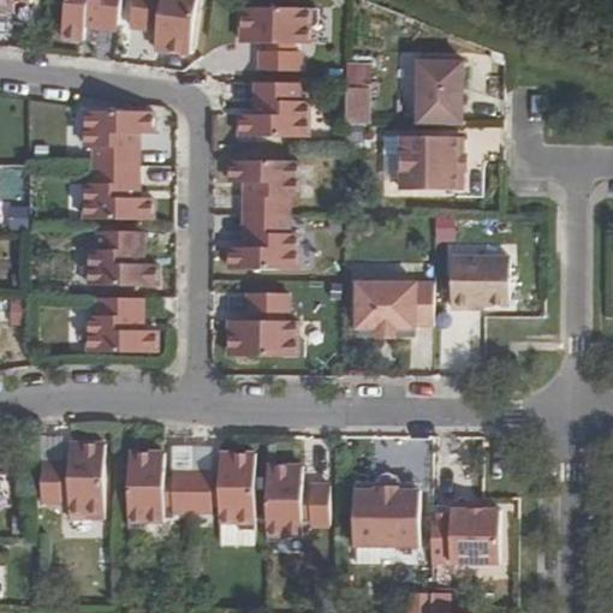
[(0,0),(0,9),(11,11),(11,0),(28,3),(28,0),(0,0)]
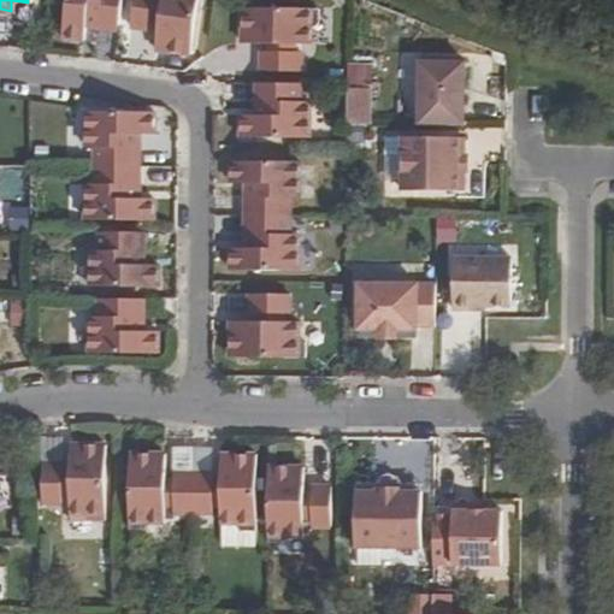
[(64,0),(59,36),(81,39),(83,19),(116,24),(118,0),(64,0)]
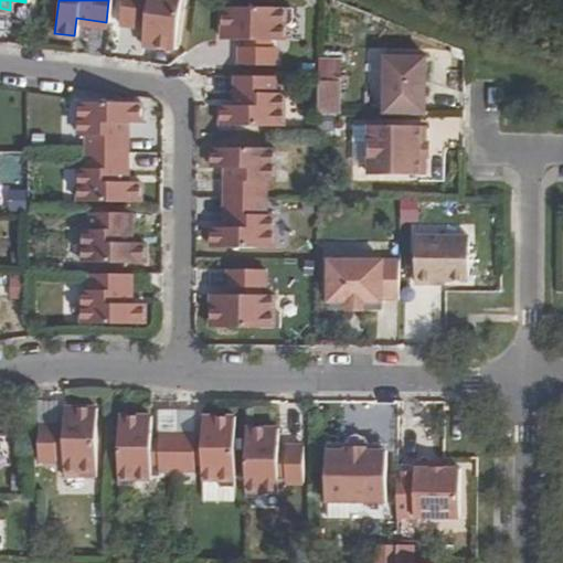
[(119,0),(117,23),(135,27),(135,20),(138,0),(119,0)]
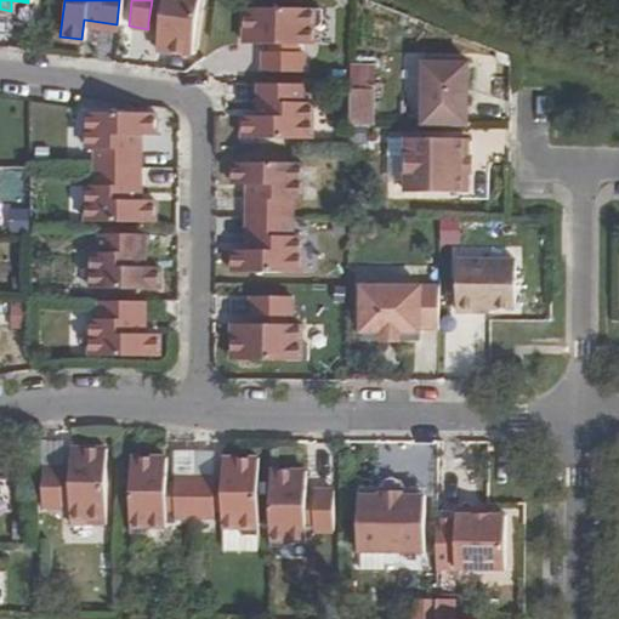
[(152,0),(148,22),(157,23),(159,0),(152,0)]
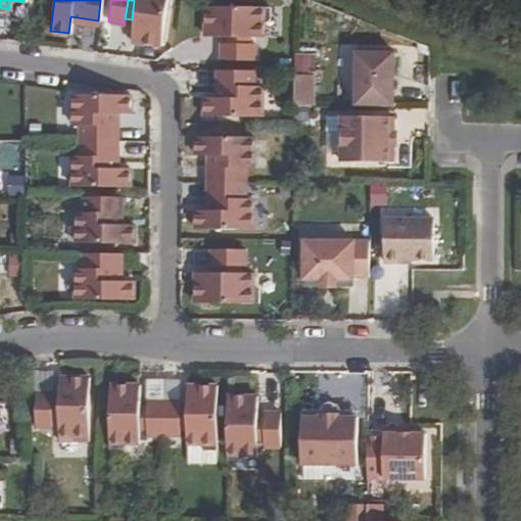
[(129,41),(159,45),(164,0),(134,0),(132,19),(129,41)]
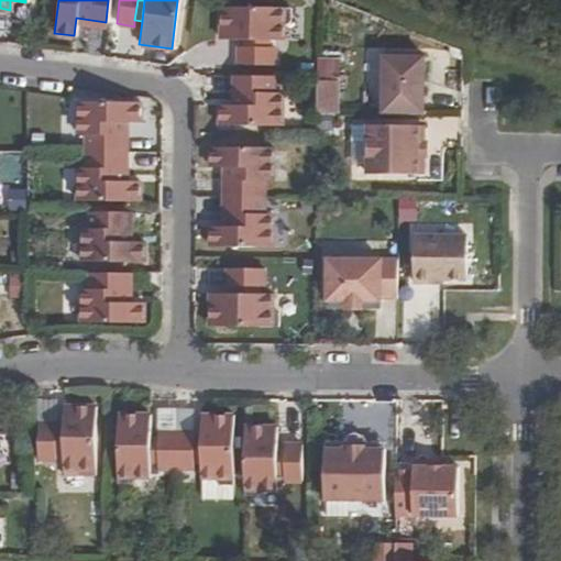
[(219,6),(219,39),(242,39),(267,40),(282,40),(282,28),(288,20),(288,7),(219,6)]
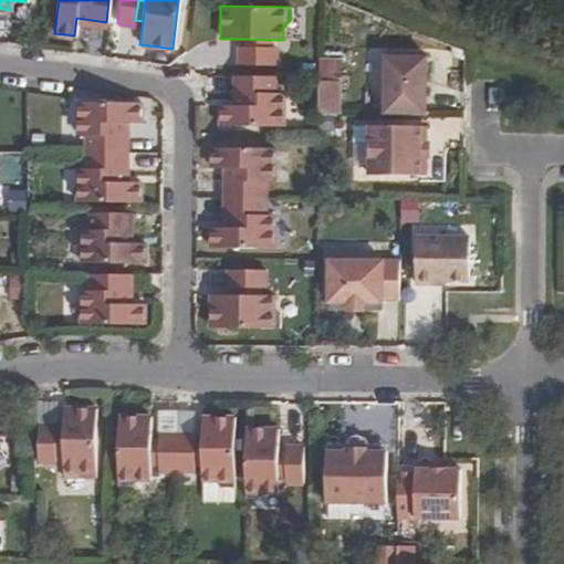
[(237,47),(237,64),(274,64),(274,47),(269,47),(268,47),(243,47),(237,47)]
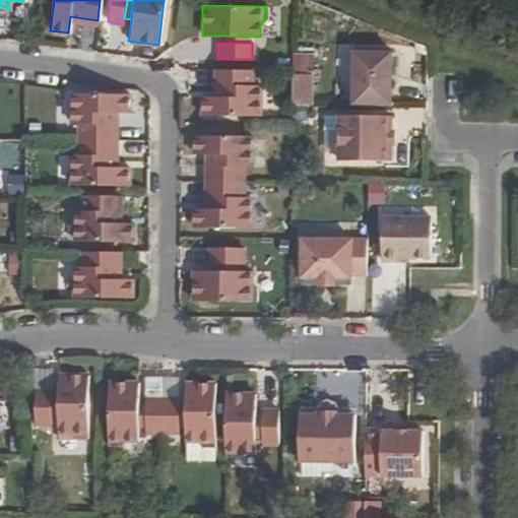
[(299,70),(316,69),(315,49),(297,50),(299,70)]
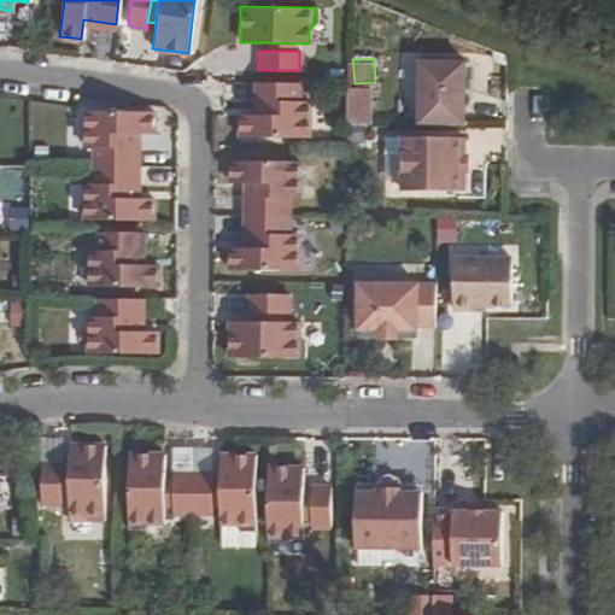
[(462,124),(462,60),(417,60),(416,124),(462,124)]
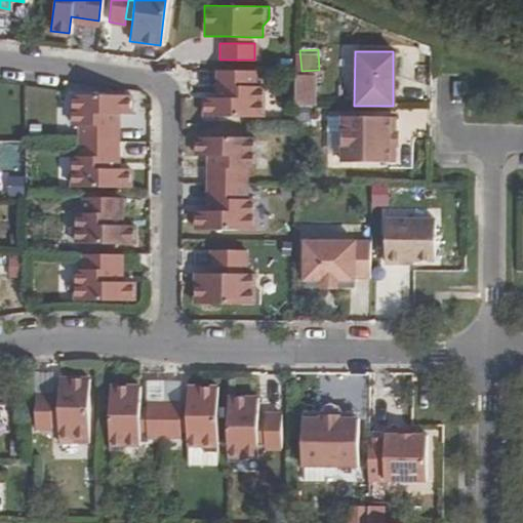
[(253,85),(253,70),(219,70),(218,97),(202,97),(202,116),(260,116),(260,85),(253,85)]
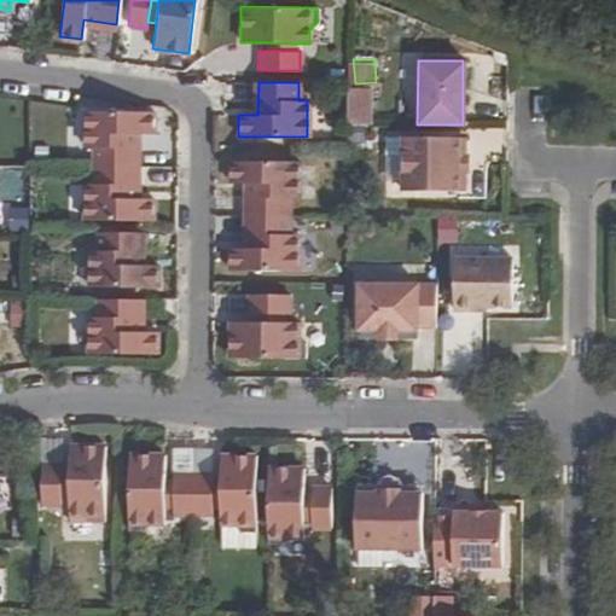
[(368,125),(368,89),(344,89),(344,123),(368,125)]
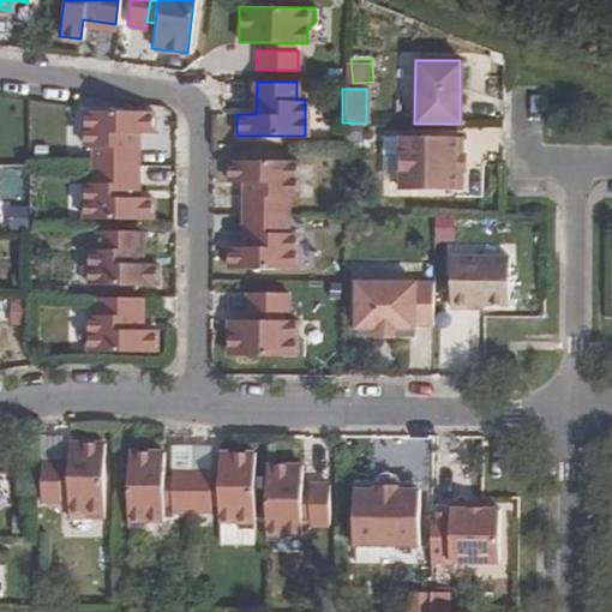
[(93,147),(93,165),(131,165),(132,132),(151,132),(151,111),(83,111),(83,147),(93,147)]
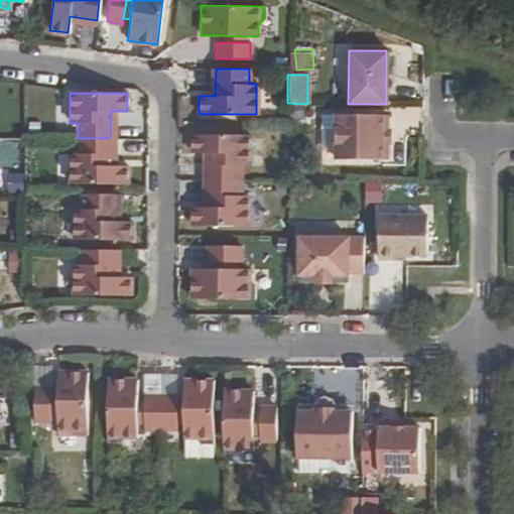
[(386,114),(335,114),(334,158),(381,158),(381,131),(386,131),(386,129),(386,114)]
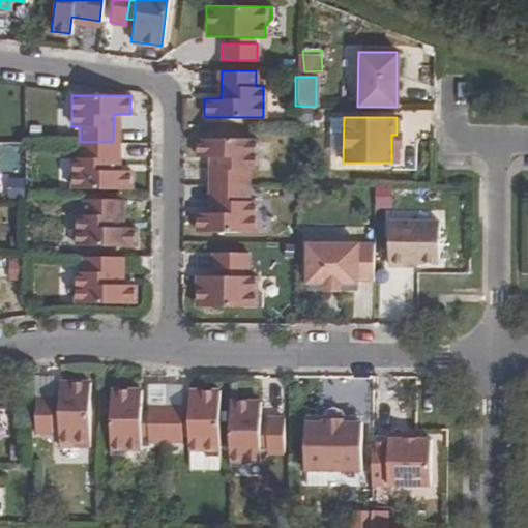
[(400,133),(397,133),(397,135),(391,135),(391,163),(396,163),(396,146),(400,146),(400,133)]
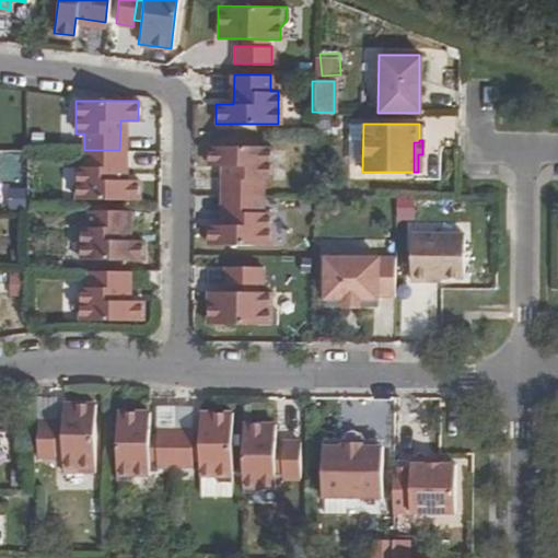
[(269,146),(207,146),(206,165),(224,165),(224,195),(260,195),(260,178),(269,178),(269,146)]
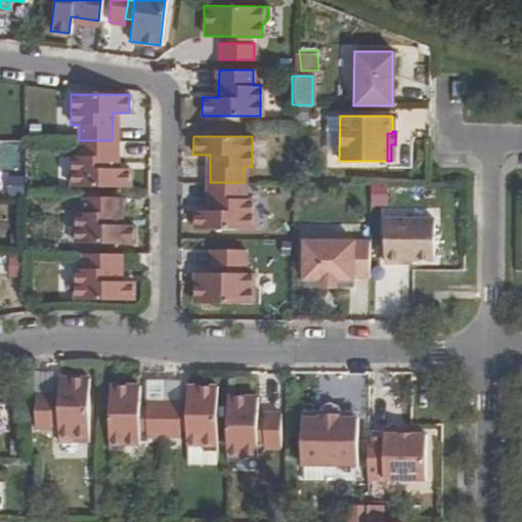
[(71,185),(128,186),(129,168),(112,168),(112,140),(79,140),(78,156),(71,155),(71,185)]
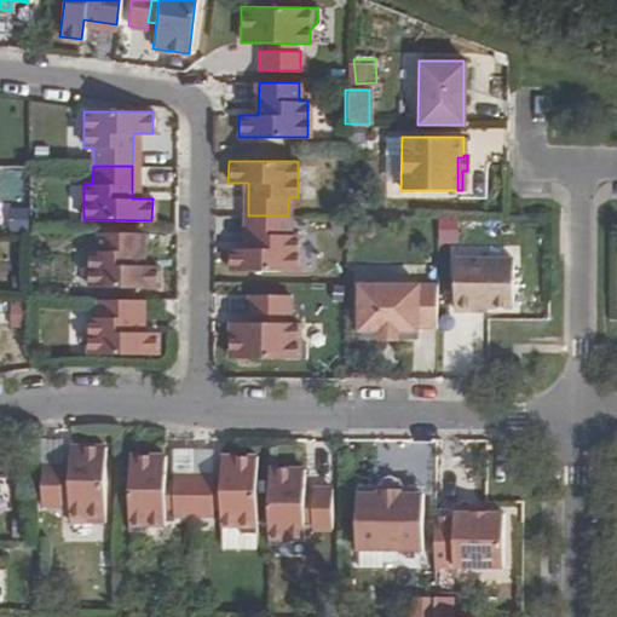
[(288,234),(288,215),(248,215),(247,248),(228,248),(228,270),(297,270),(297,234),(288,234)]
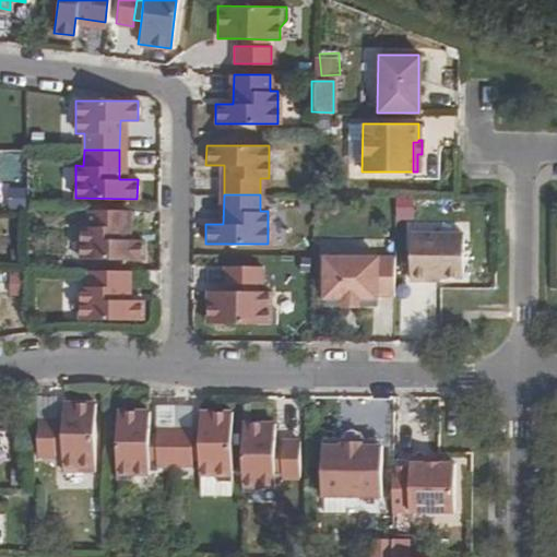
[(79,259),(141,259),(141,239),(123,239),(123,210),(87,210),(86,226),(79,226),(79,259)]
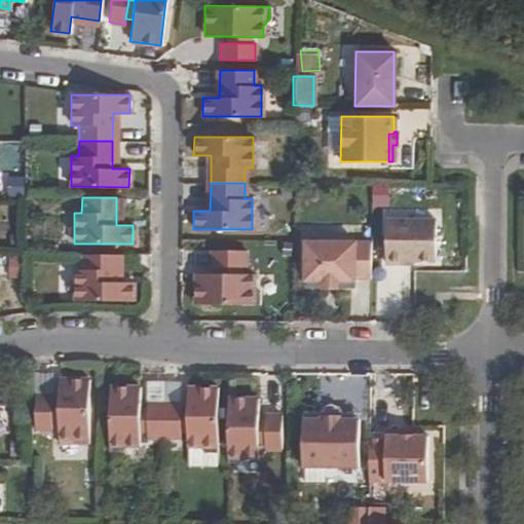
[(434,219),(384,218),(384,262),(402,262),(402,260),(412,260),(434,260),(434,219)]
